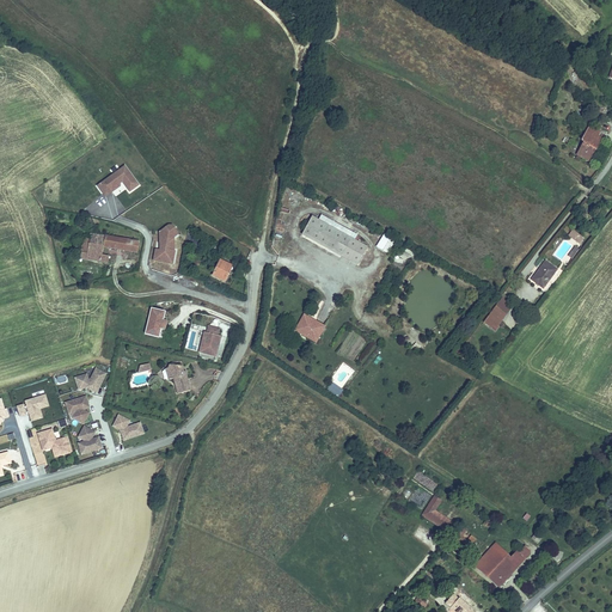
[(577,154),(588,160),(593,152),(592,151),(594,148),(595,150),(601,139),(597,136),(600,132),(589,126),(581,141),(587,144),(586,146),(582,145),(577,154)]
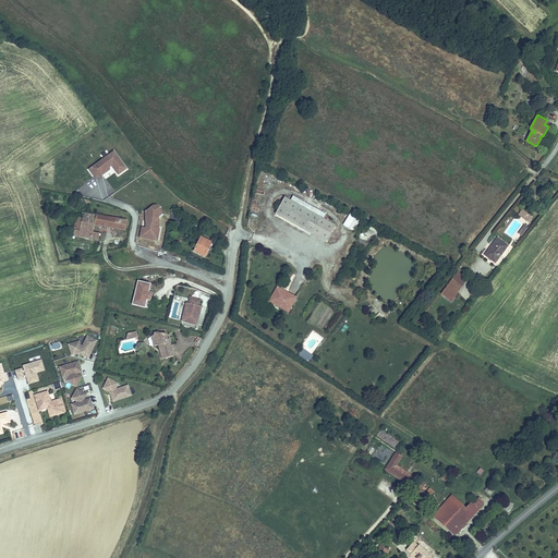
[(126,169),(113,152),(89,170),(96,179),(102,174),(101,172),(104,170),(106,172),(109,170),(109,167),(111,165),(119,174),(126,169)]
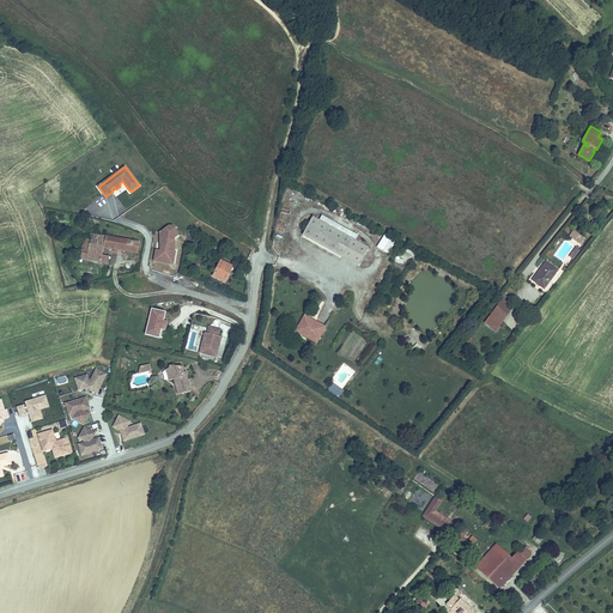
[(313,217),(303,235),(358,266),(368,248),(313,217)]
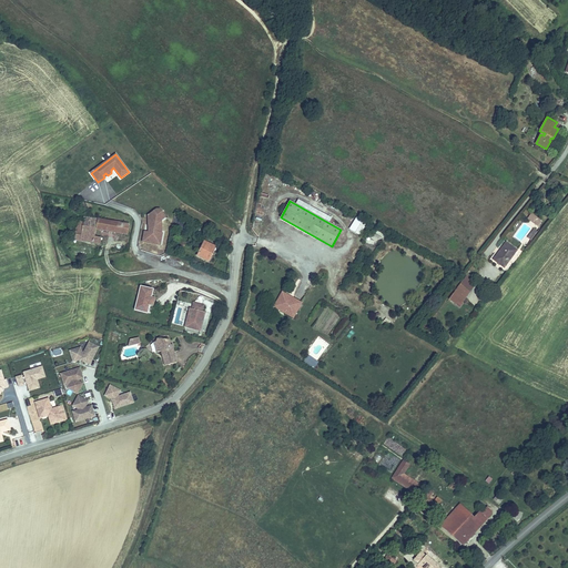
[(142,242),(154,244),(155,244),(156,239),(161,240),(162,233),(156,232),(155,224),(162,220),(165,216),(160,210),(158,211),(156,210),(148,215),(149,232),(144,232),(142,242)]
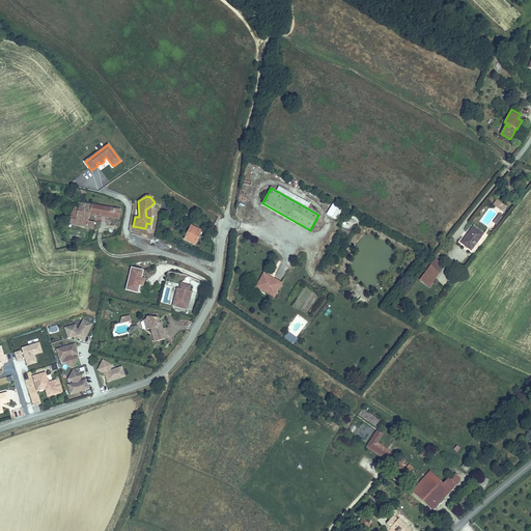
[(497,199),(493,204),(503,212),(507,206),(497,199)]
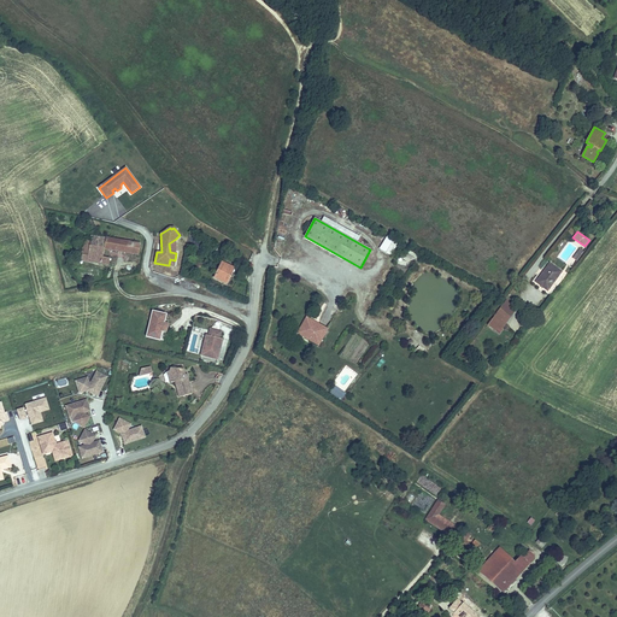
[(105,238),(93,236),(92,239),(89,256),(88,256),(83,254),(82,254),(81,260),(109,264),(110,258),(103,257),(104,248),(105,238)]
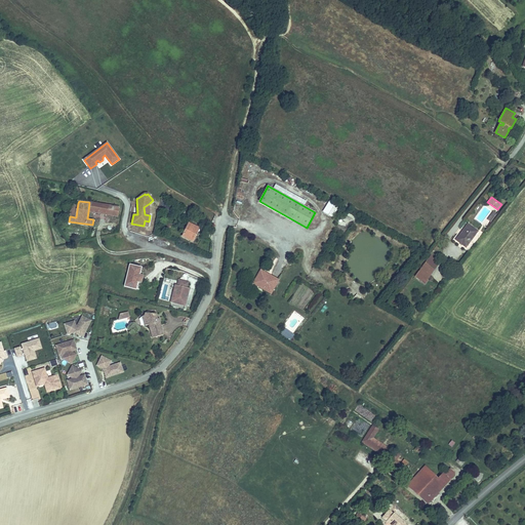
[(322,211),(332,217),(339,207),(329,201),(322,211)]
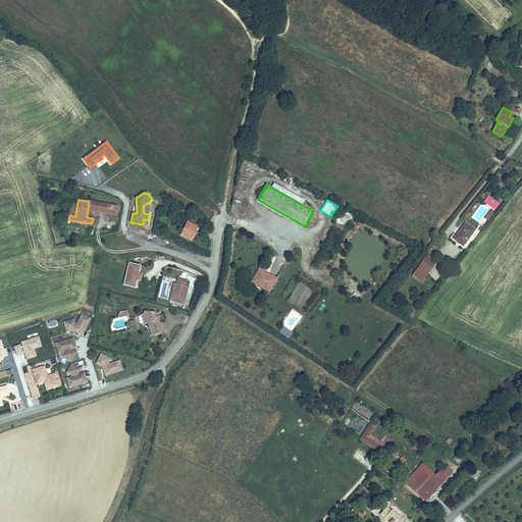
[(116,215),(118,206),(89,201),(88,210),(116,215)]
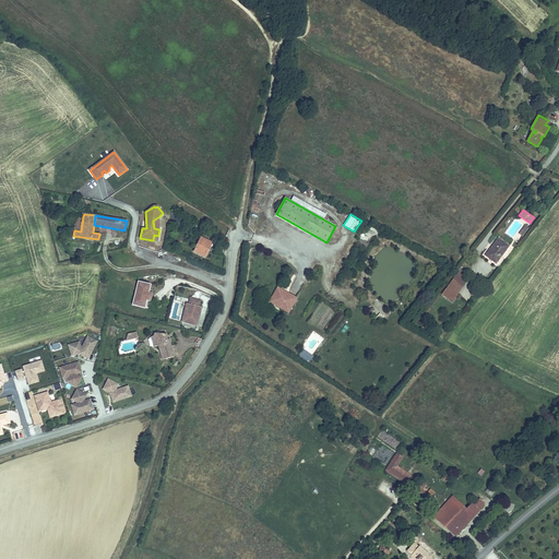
[(519,234),(523,237),(528,228),(525,226),(519,234)]
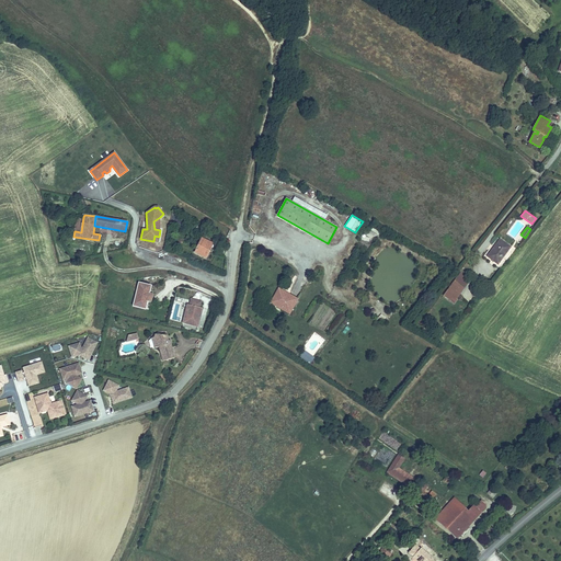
[(195,253),(206,258),(213,244),(202,239),(195,253)]
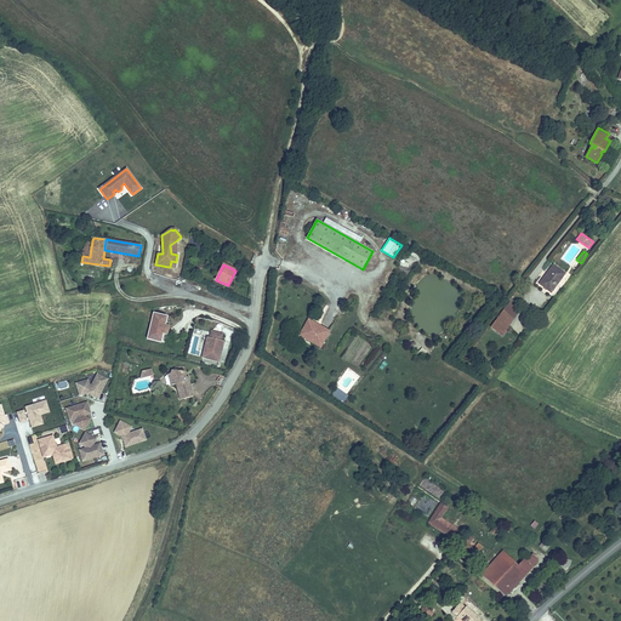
[(553,266),(540,284),(551,292),(556,285),(565,273),(553,266)]
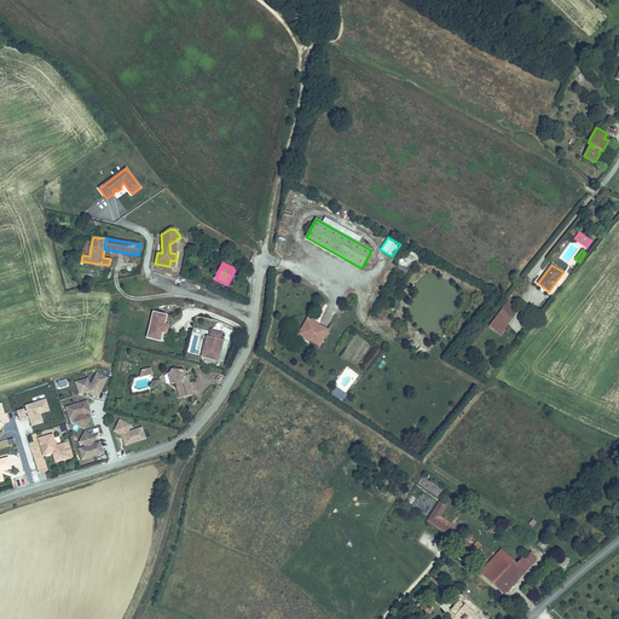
[(508,301),(502,310),(513,318),(519,310),(508,301)]
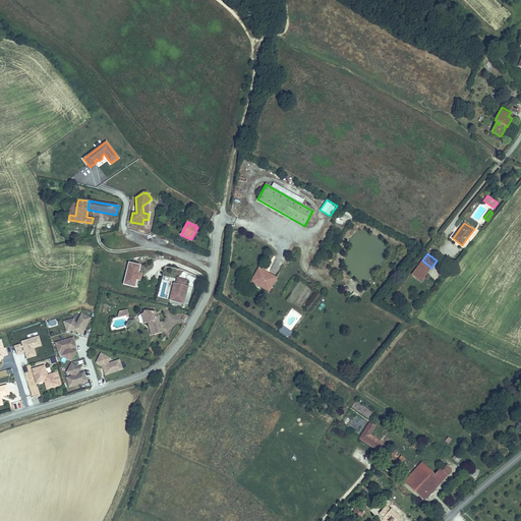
[(418,279),(420,276),(423,278),(431,268),(422,261),(412,274),(418,279)]
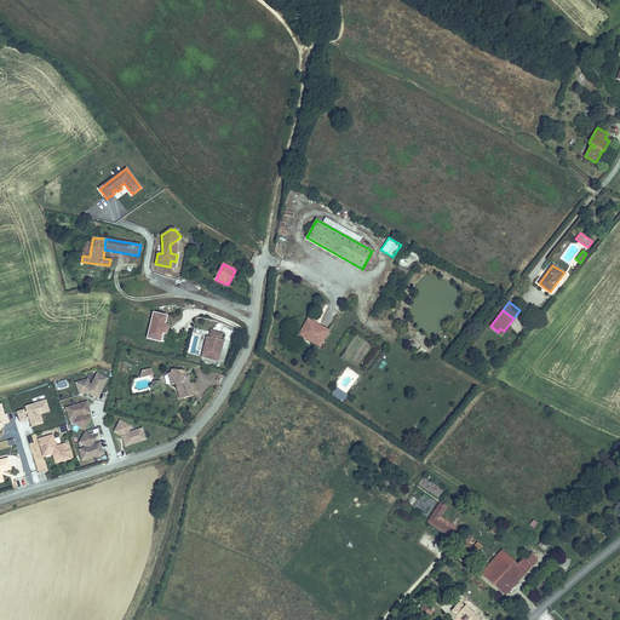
[(154,313),(148,338),(161,342),(162,333),(165,325),(167,316),(154,313)]
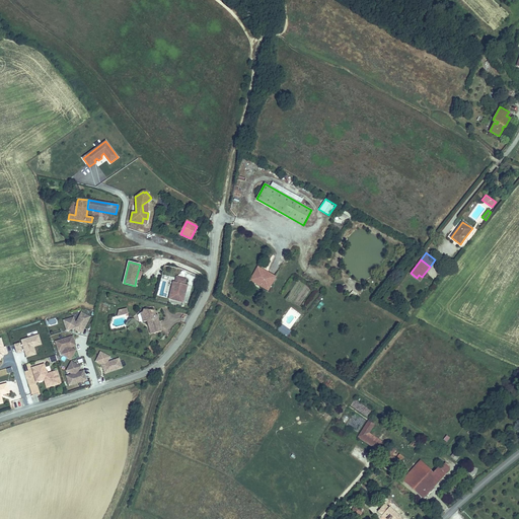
[(262,284),(262,285),(269,289),(276,277),(257,267),(251,279),(262,284)]
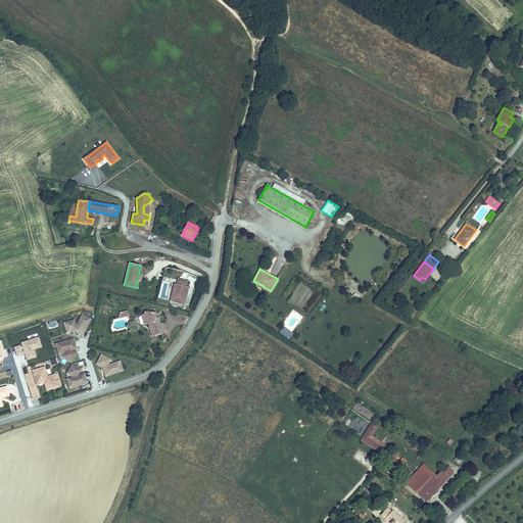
[(188,281),(178,279),(177,285),(175,284),(171,301),(184,305),(189,288),(186,287),(188,281)]
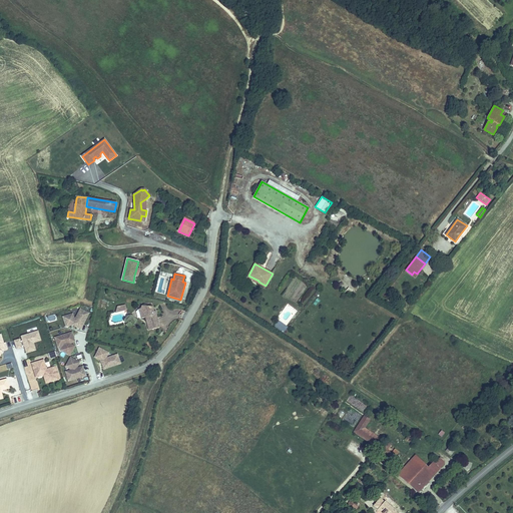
[(142,306),(140,309),(138,310),(136,312),(137,318),(141,319),(145,318),(149,330),(159,328),(156,315),(154,316),(153,312),(152,307),(142,306)]
